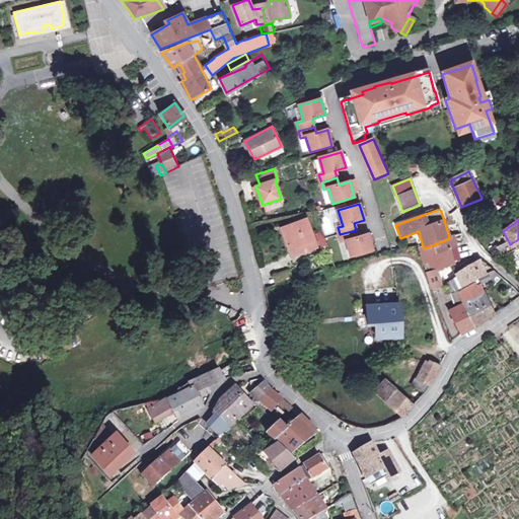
[(283,228),(291,255),(306,250),(305,247),(314,243),(306,220),(283,228)]
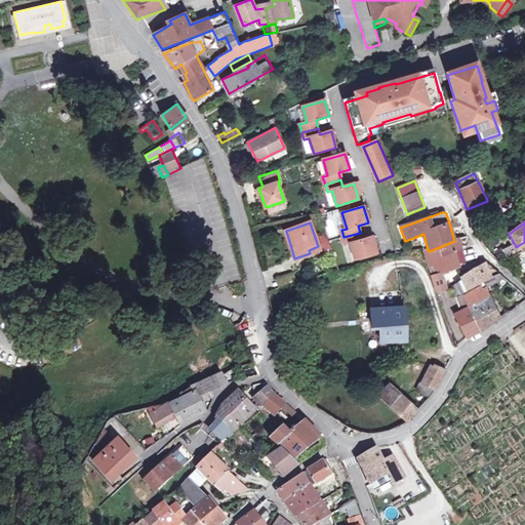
[(360,233),(344,237),(346,245),(351,244),(355,259),(377,253),(372,237),(362,240),(360,233)]
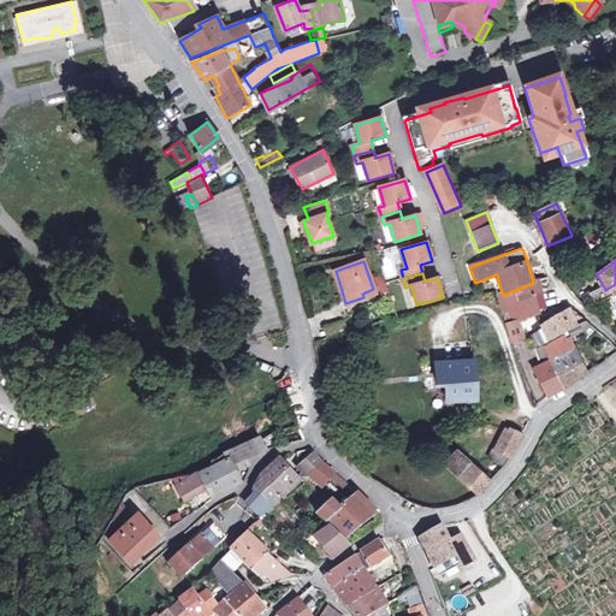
[(377,277),(380,294),(388,291),(383,276),(377,277)]
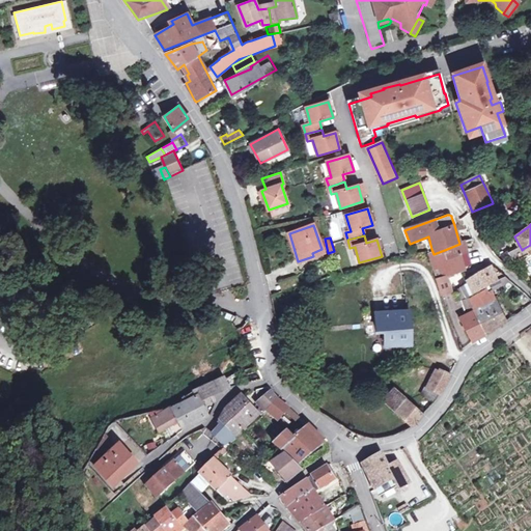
[(459,244),(447,249),(449,257),(442,260),(448,276),(467,269),(466,266),(471,264),(466,242),(459,244)]
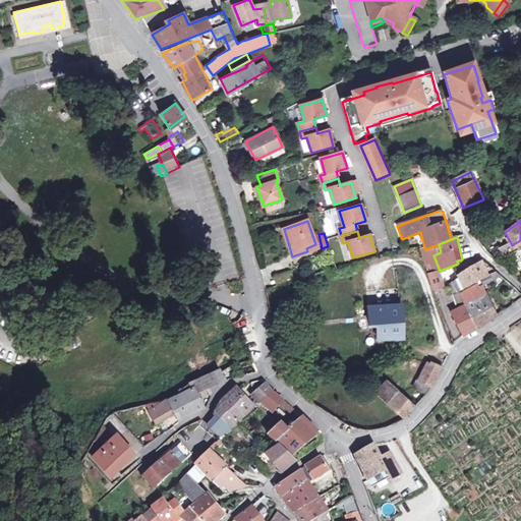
[(498,247),(504,258),(517,250),(513,244),(512,245),(510,241),(498,247)]
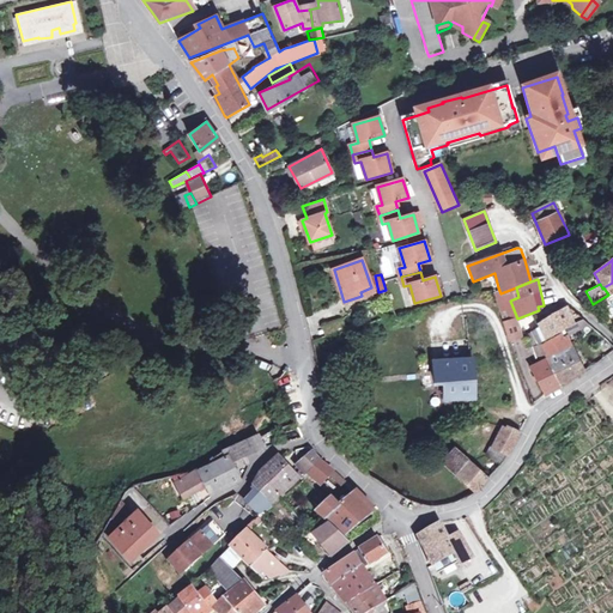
[(501,311),(505,310),(509,321),(517,319),(510,301),(519,297),(516,287),(501,293),(498,287),(493,289),(501,311)]
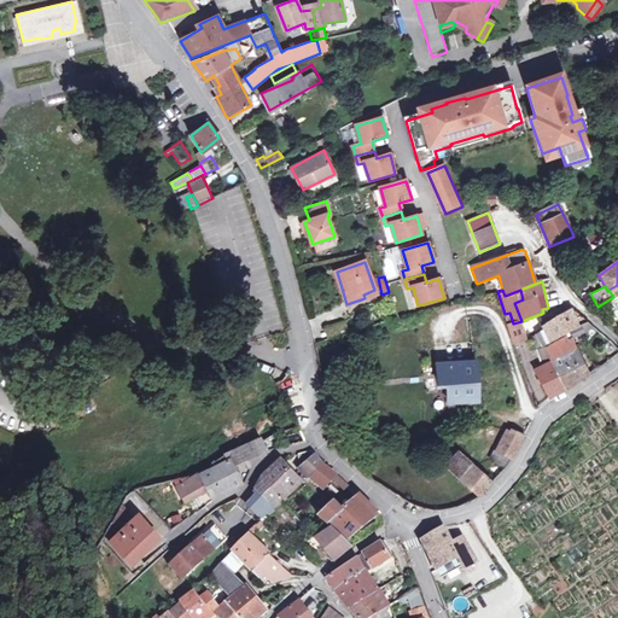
[(547,326),(552,340),(565,333),(587,321),(581,315),(575,318),(571,309),(558,316),(558,319),(546,324),(547,326)]
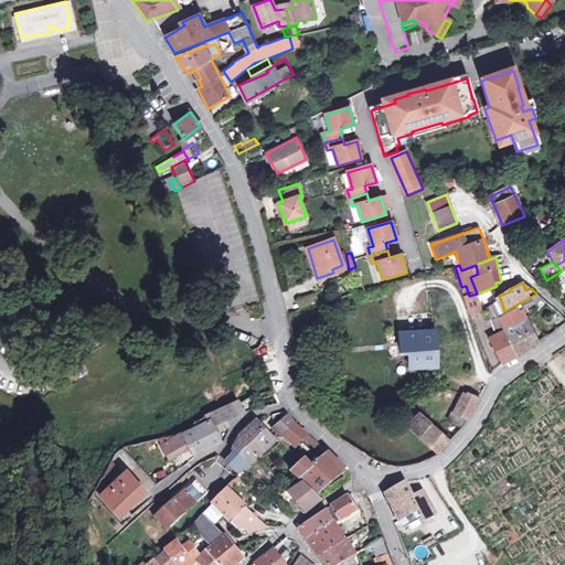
[(461,287),(469,312),(481,309),(479,299),(477,294),(469,296),(466,286),(461,287)]
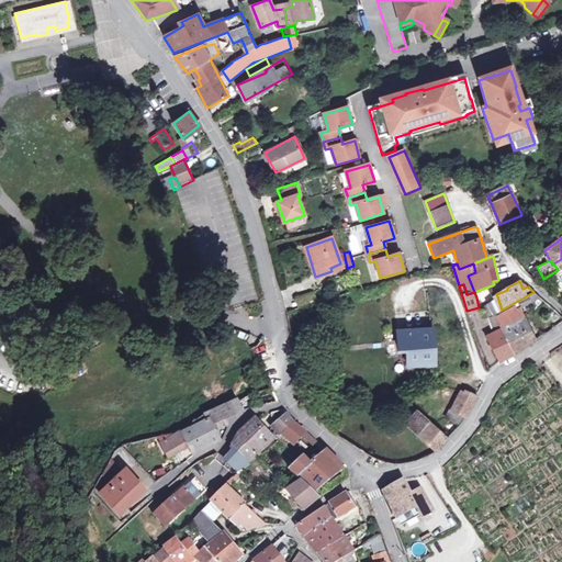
[(317,303),(314,293),(296,299),(300,308),(317,303)]
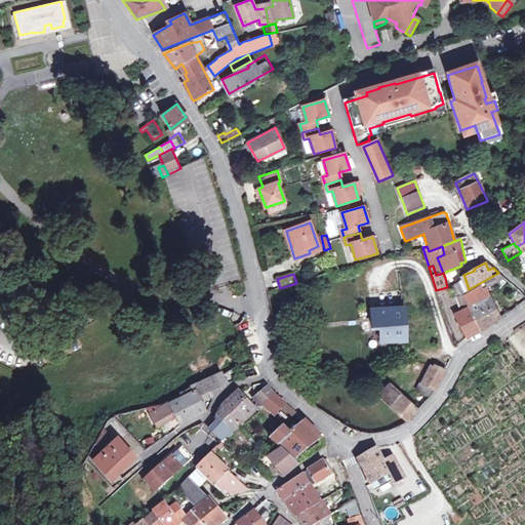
[(469,289),(465,277),(456,284),(460,293),(461,293),(469,289)]
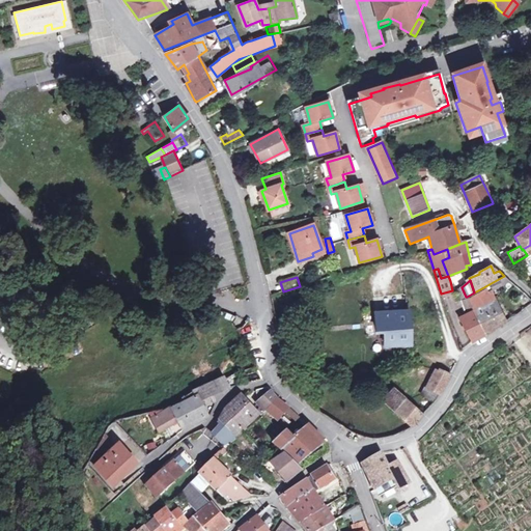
[(493,301),(485,286),(474,292),(467,297),(472,309),(493,301)]
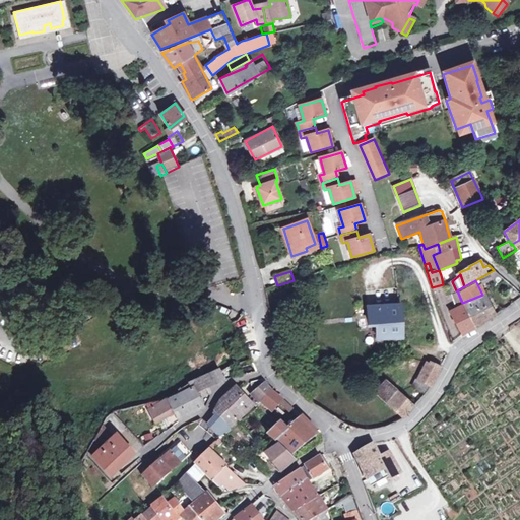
[(457,290),(452,293),(458,306),(462,303),(457,290)]
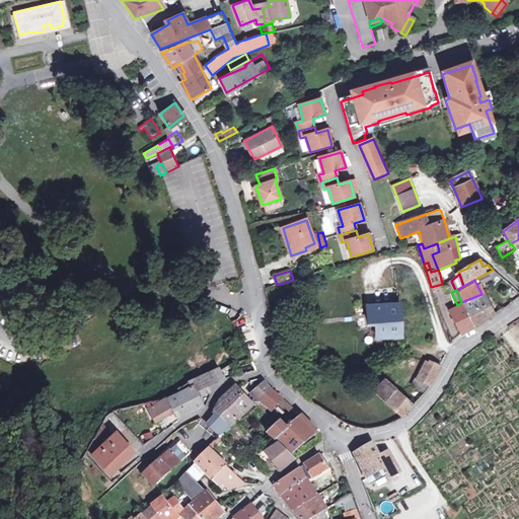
[(457,305),(448,310),(461,334),(495,315),(483,293),(482,294),(461,302),(457,305)]
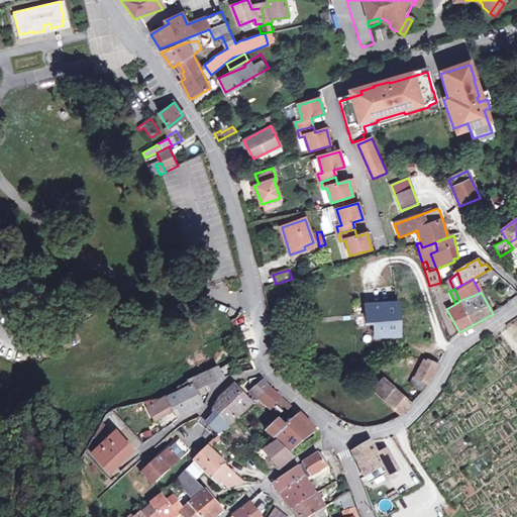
[(398,302),(366,304),(367,322),(374,321),(375,336),(401,335),(398,302)]
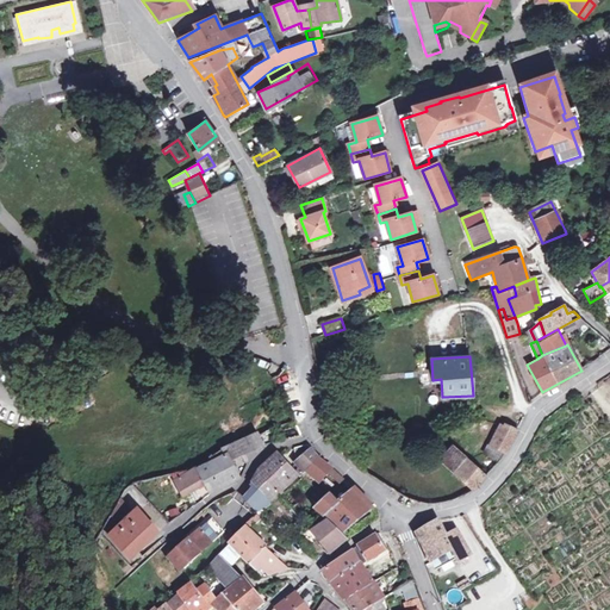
[(490,444),(505,452),(517,430),(504,422),(503,427),(498,424),(490,444)]
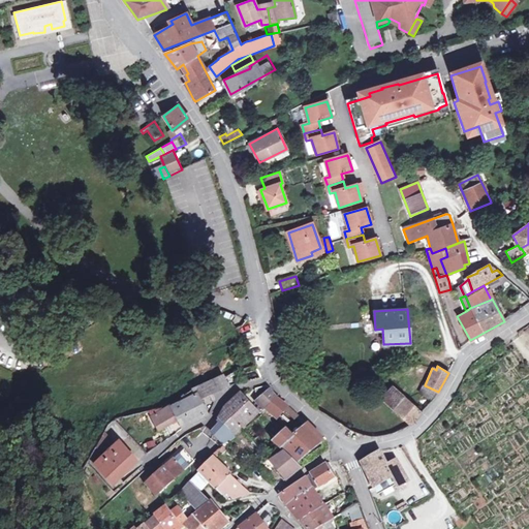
[(200,401),(228,386),(224,377),(196,391),(198,396),(200,401)]
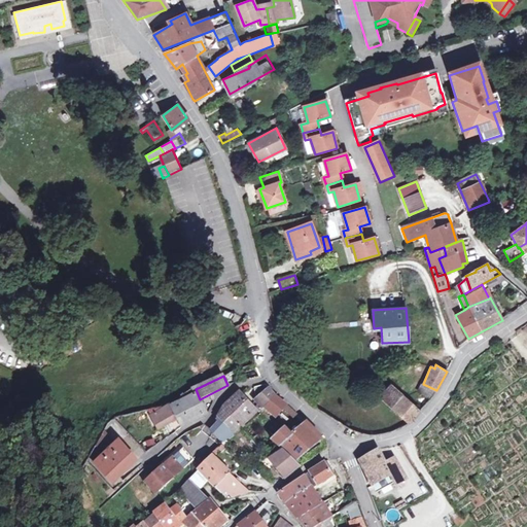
[(272,391),(270,389),(270,388),(268,386),(267,384),(255,388),(257,400),(255,401),(258,405),(262,410),(267,407),(279,398),(275,395),(272,391)]
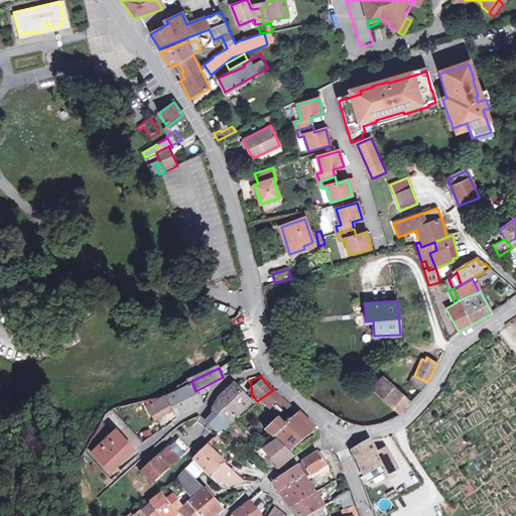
[(371,388),(400,414),(410,403),(381,378),(371,388)]
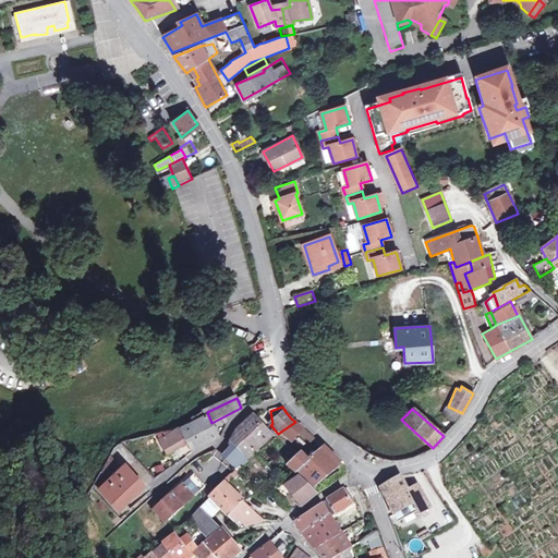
[(271,437),(253,416),(239,429),(231,444),(228,448),(230,451),(225,459),(239,471),(258,452),(256,451),(271,437)]
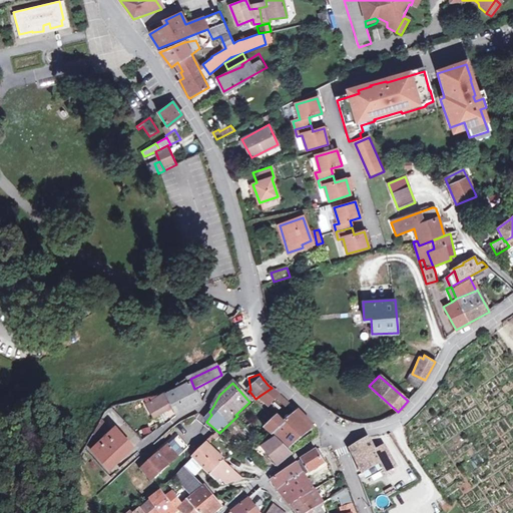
[(166,393),(148,401),(155,414),(173,406),(178,415),(202,404),(194,389),(192,384),(167,394),(166,393)]
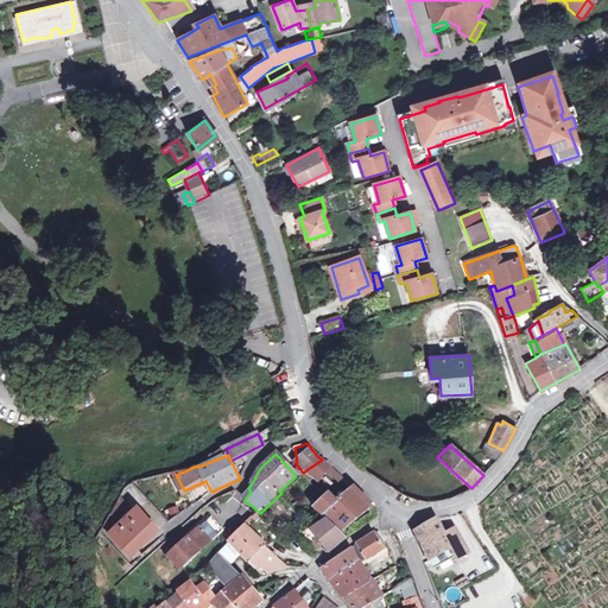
[(322,460),(308,469),(320,481),(327,474),(340,485),(344,480),(322,460)]
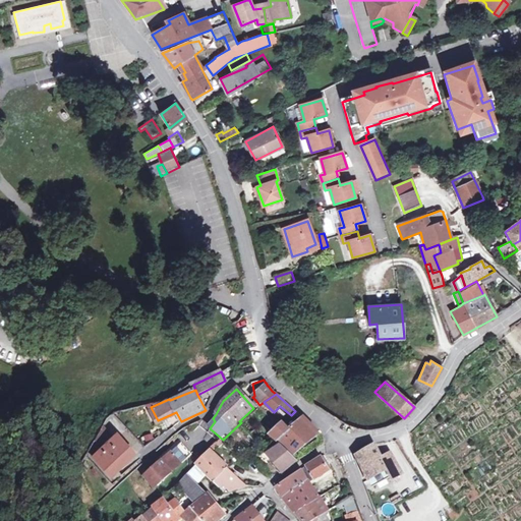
[(313,441),(320,436),(317,432),(315,428),(303,416),(289,430),(283,424),(271,436),(293,454),(310,437),(313,441)]
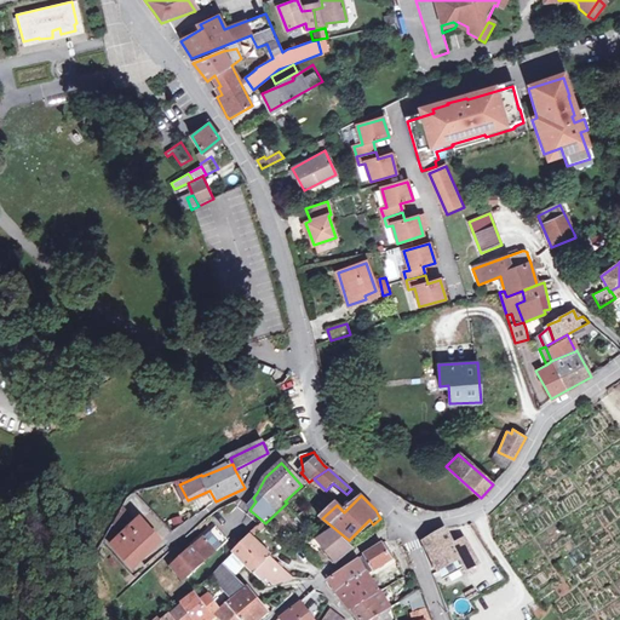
[(136,524),(122,509),(113,524),(122,537),(112,546),(132,569),(156,549),(144,535),(148,532),(139,521),(136,524)]
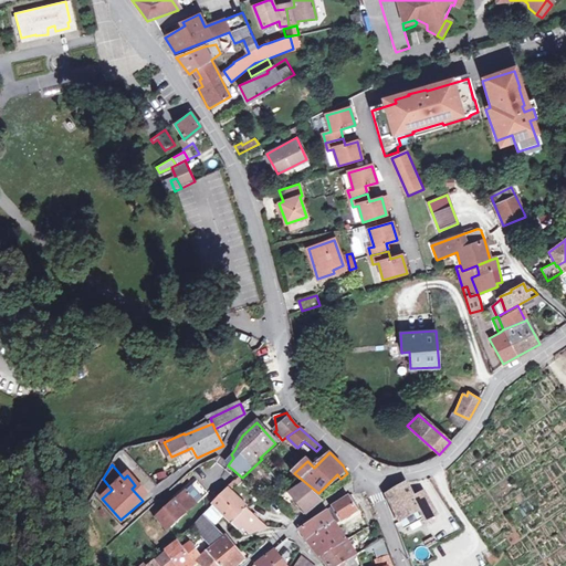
[(167,532),(208,495),(197,482),(156,519),(167,532)]
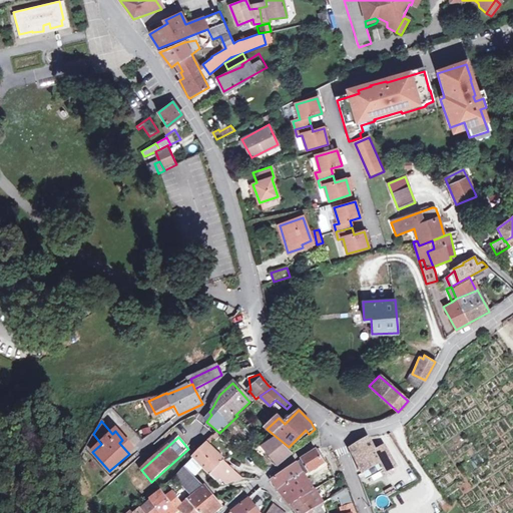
[(377,451),(371,438),(352,450),(364,473),(382,463),(390,477),(396,473),(394,470),(398,466),(386,446),(377,451)]
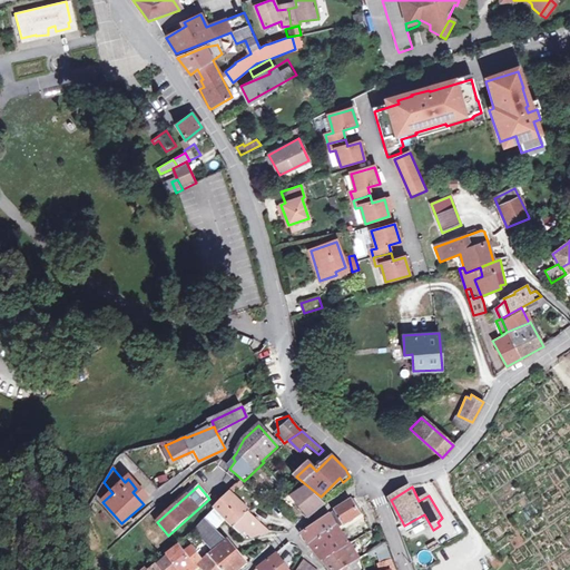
[(324,505),(305,489),(294,497),(312,517),(324,505)]
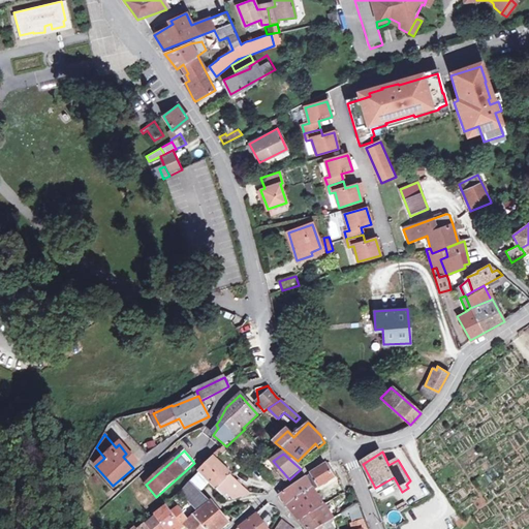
[(240,485),(213,459),(199,471),(179,493),(197,512),(189,520),(178,508),(170,514),(166,507),(156,517),(156,518),(141,528),(182,528),(185,527),(188,528),(222,528),(228,525),(210,502),(208,503),(199,495),(210,485),(227,501),(231,497),(235,500),(250,493),(243,489),(240,485)]
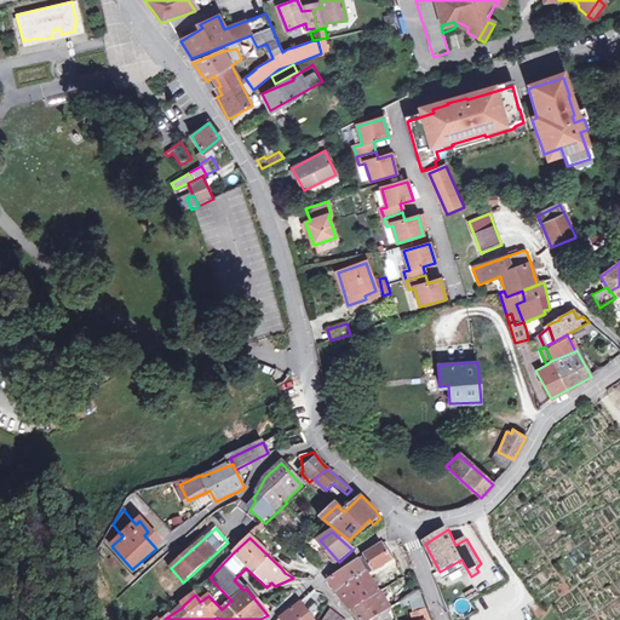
[(394,561),(384,545),(360,560),(357,561),(329,581),(359,619),(373,619),(378,616),(379,619),(395,619),(390,610),(394,609),(382,592),(385,590),(383,587),(379,589),(371,574),(394,561)]
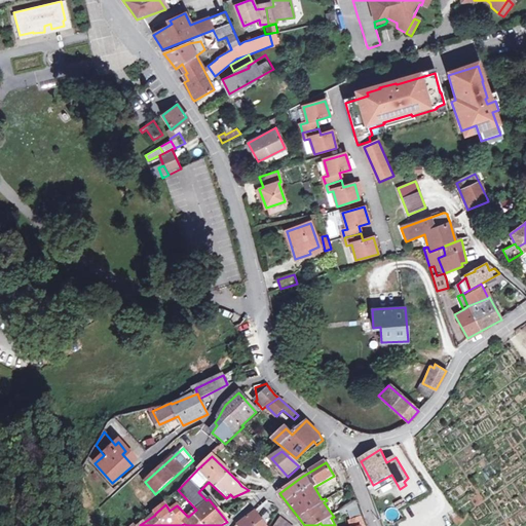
[(257,509),(264,519),(274,512),(267,501),(257,509)]
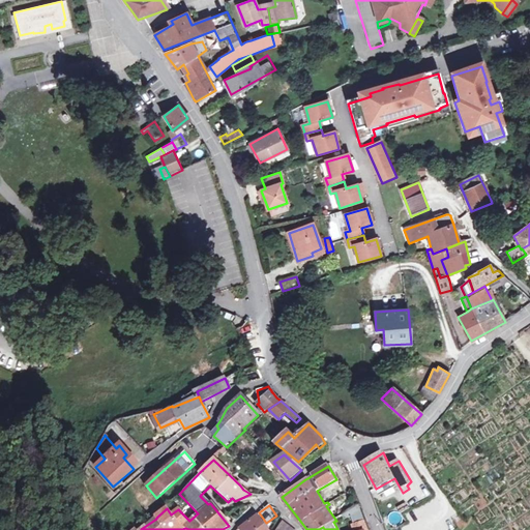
[(362,529),(360,523),(366,520),(360,505),(343,516),(345,520),(352,517),(354,524),(353,525),(355,529),(362,529)]
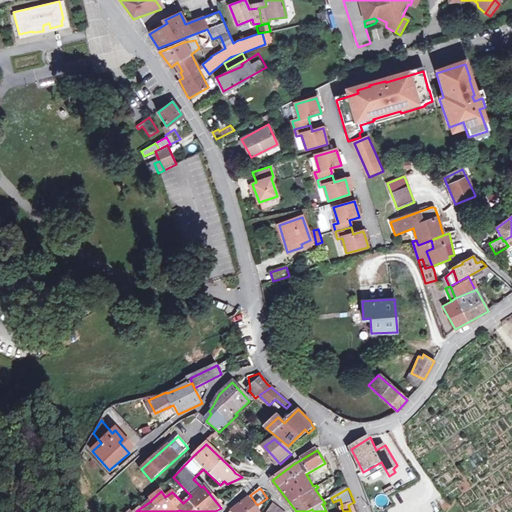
[(384,493),(373,499),(379,509),(390,503),(384,493)]
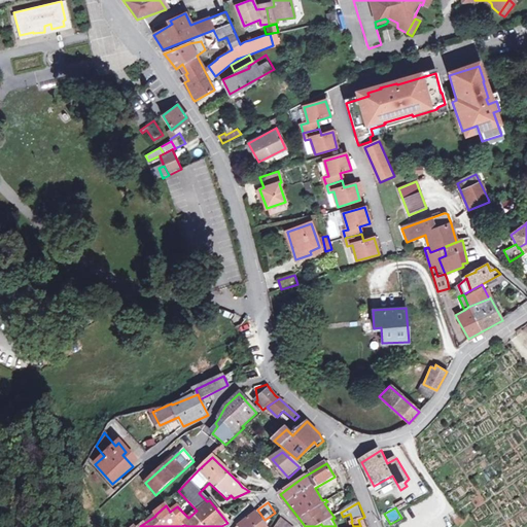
[(262,526),(254,515),(240,526),(262,526)]
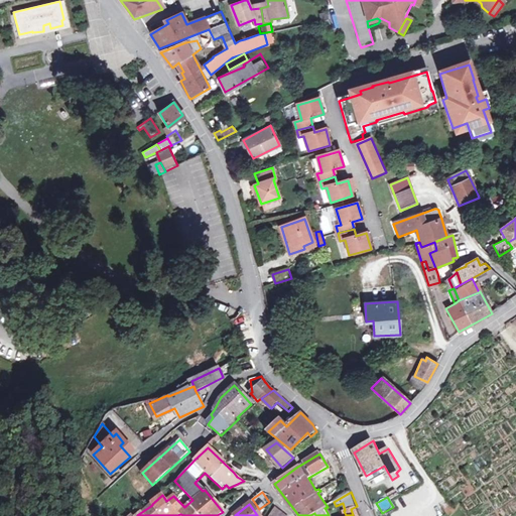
All buildings are outlined.
